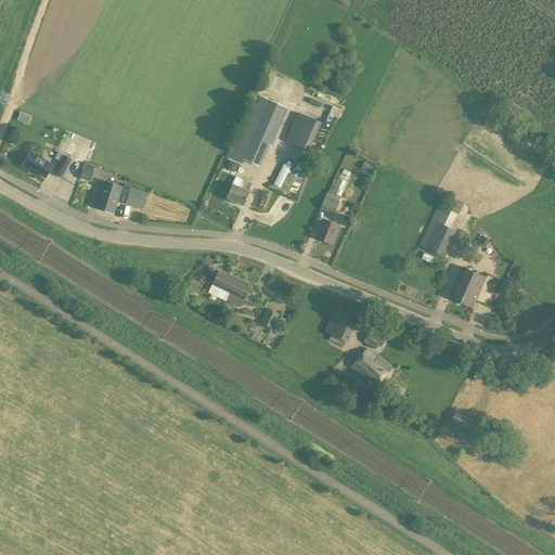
[(259,95),(249,117),(245,115),(226,158),(242,165),(244,160),(259,167),(268,145),(271,146),(288,108),(259,95)]
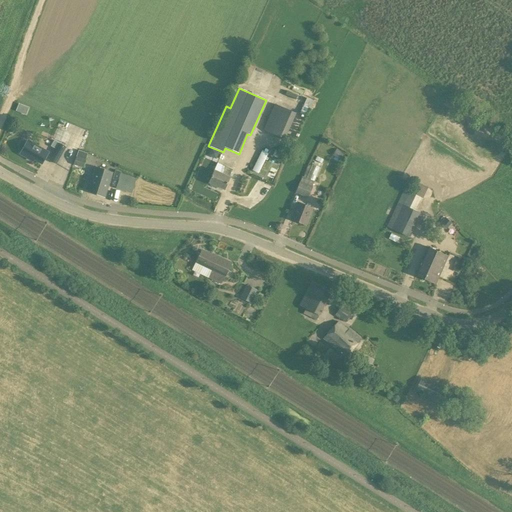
[(307,98),(303,106),(309,109),(310,109),(314,101),(307,98)]
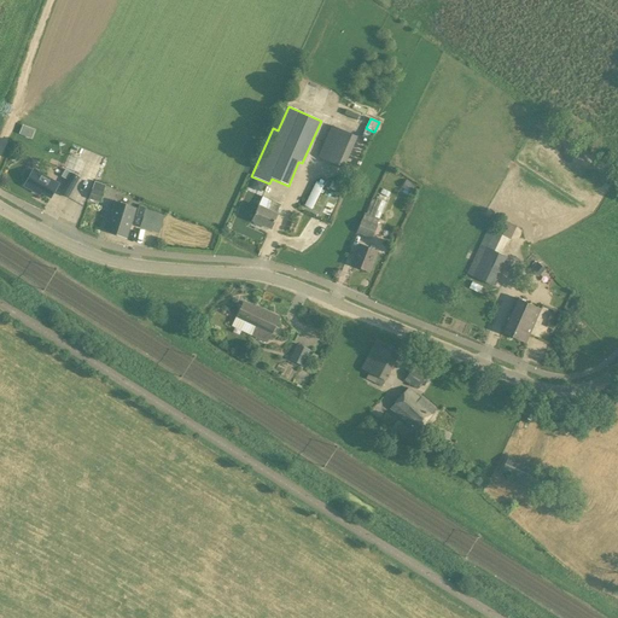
[(18,134),(30,138),(33,130),(22,126),(18,134)]
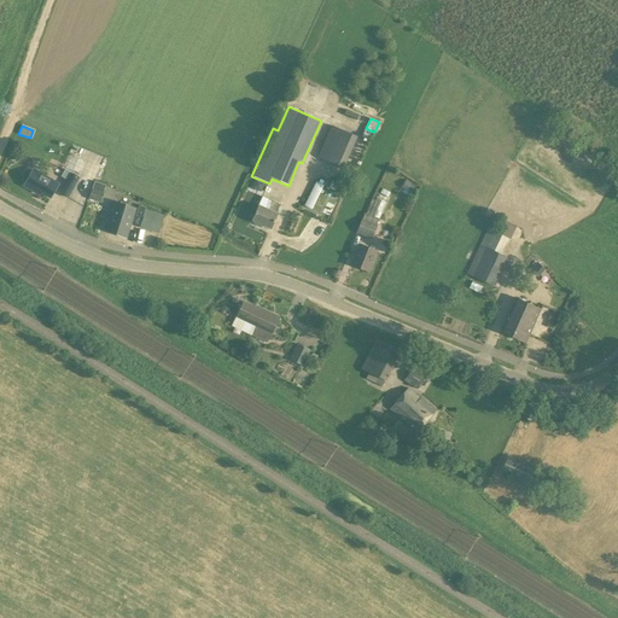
[(343,169),(357,136),(331,126),(318,157),(343,169)]
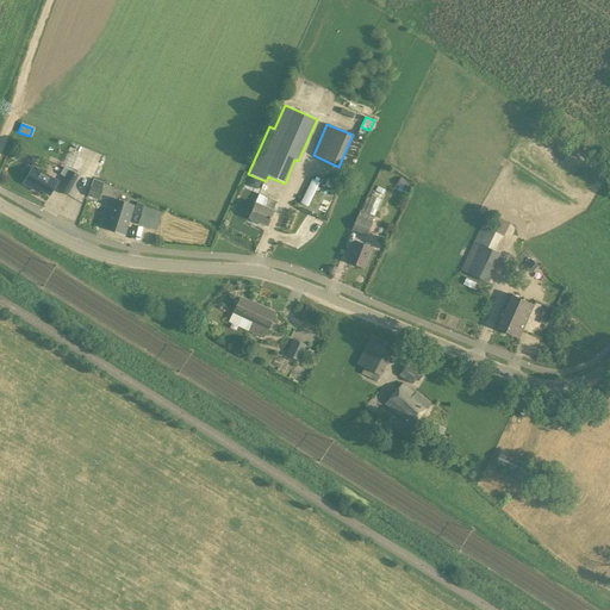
[(67,195),(79,175),(63,167),(60,174),(66,178),(58,191),(67,195)]
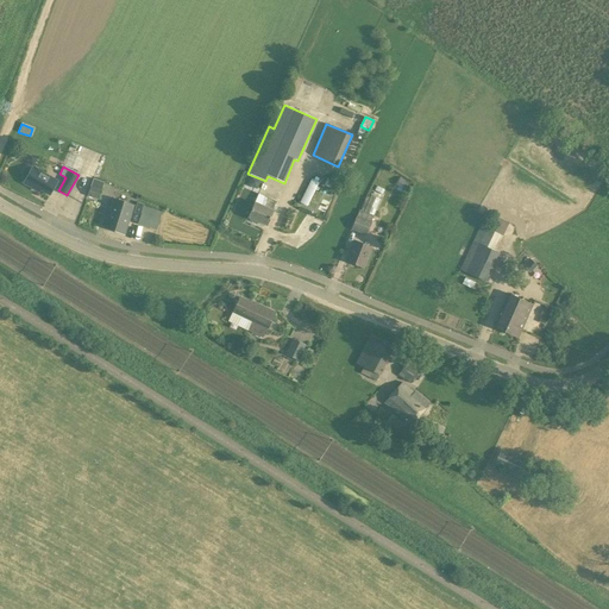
[(49,195),(57,181),(33,168),(24,183),(32,188),(33,186),(49,195)]
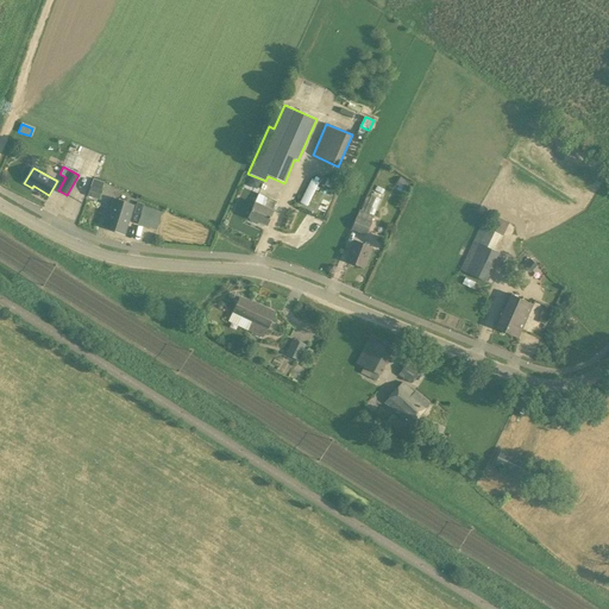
[(395,186),(405,190),(409,183),(400,177),(395,186)]
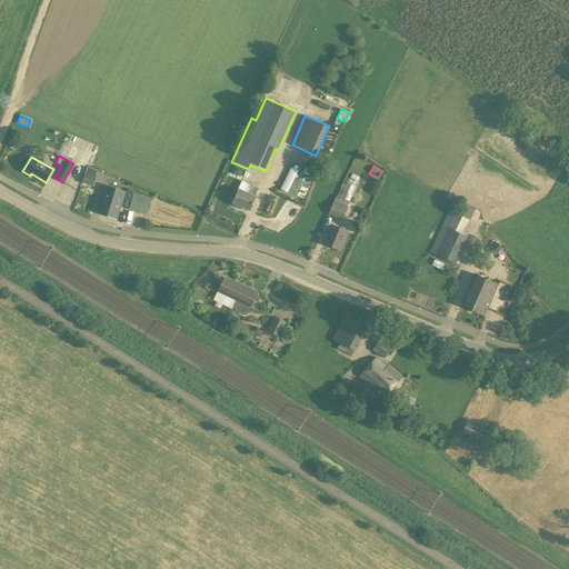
[(81,183),(92,187),(97,170),(87,167),(81,183)]
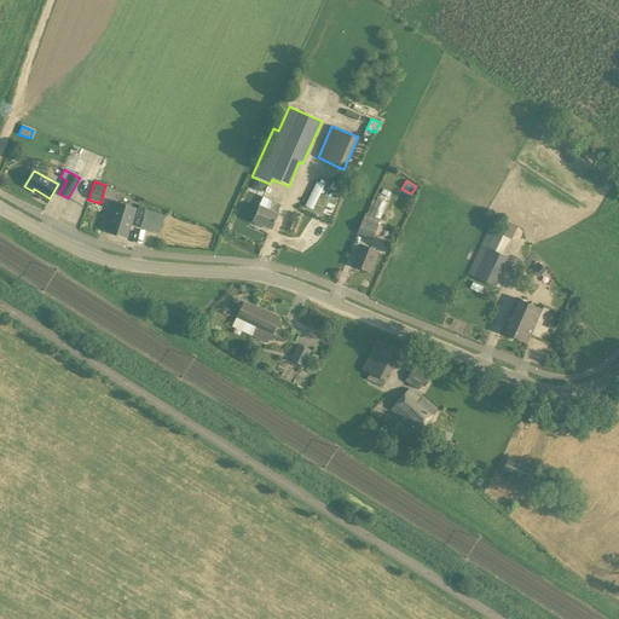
[(314,181),(304,206),(311,209),(323,185),(314,181)]
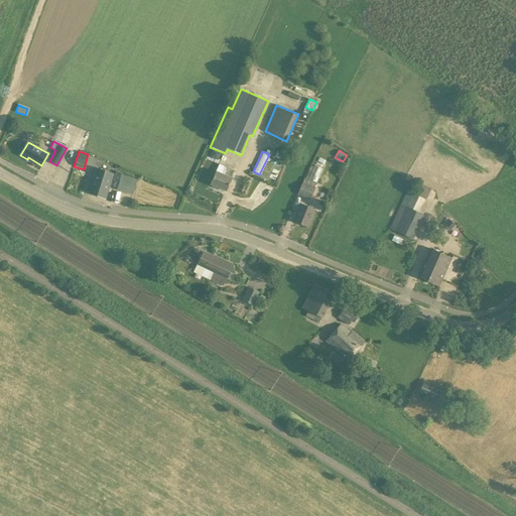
[(226,191),(234,171),(219,164),(210,184),(226,191)]
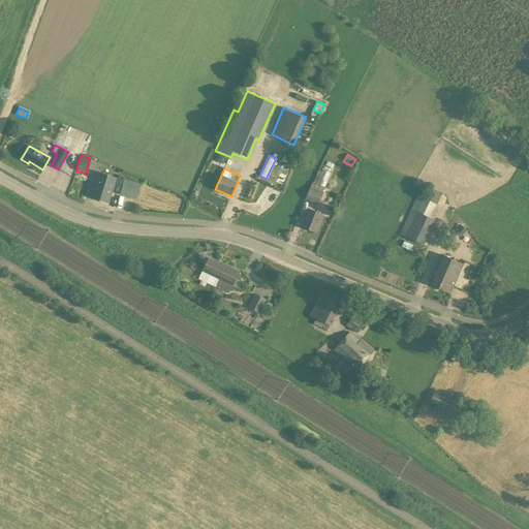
[(324,187),(330,173),(322,169),(316,184),(324,187)]
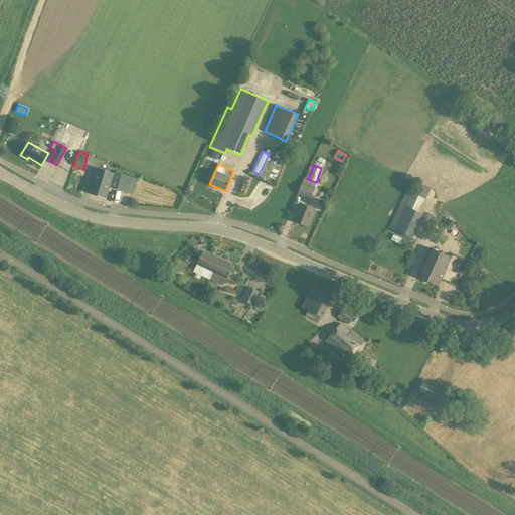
[(106,198),(113,173),(96,168),(88,192),(106,198)]
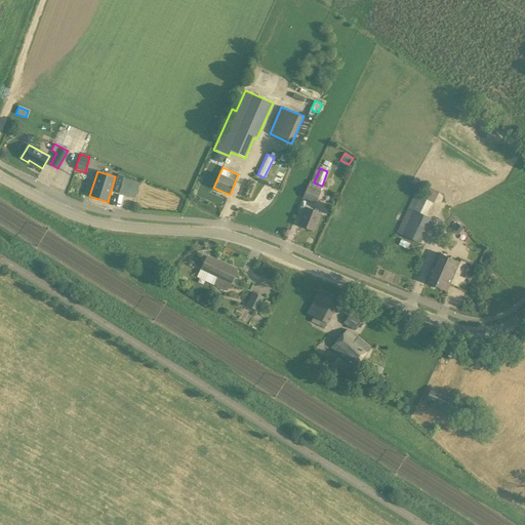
[(124,176),(118,174),(115,184),(121,186),(119,193),(134,198),(138,184),(123,178),(124,176)]
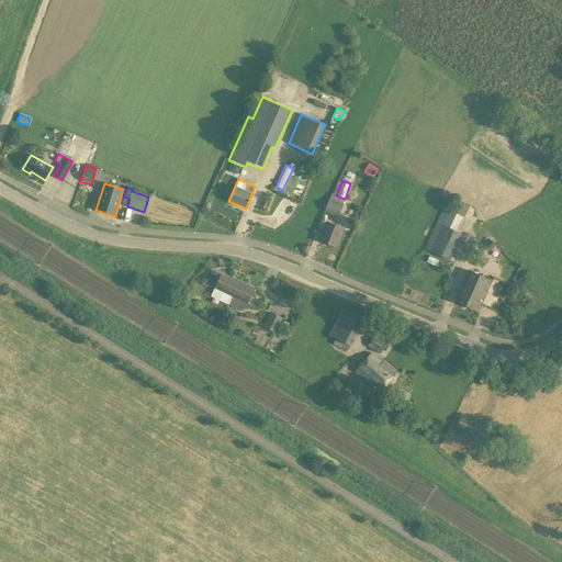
[(324,212),(338,217),(343,205),(345,199),(332,193),(329,200),(328,200),(324,212)]
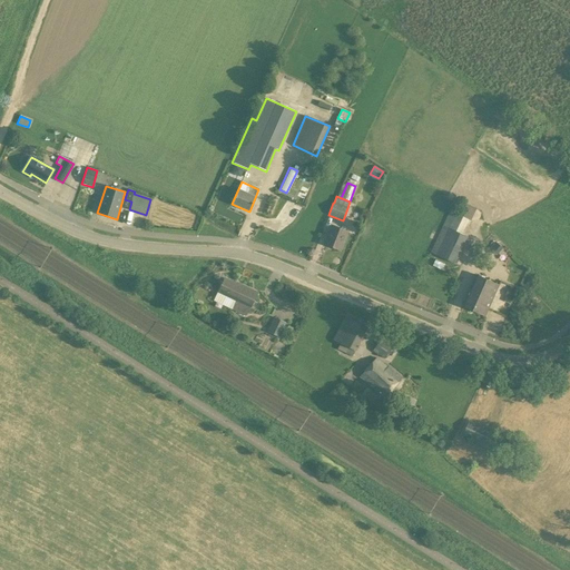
[(478,208),(464,203),(459,214),(450,210),(431,252),(455,264),(469,237),(464,235),(478,208)]
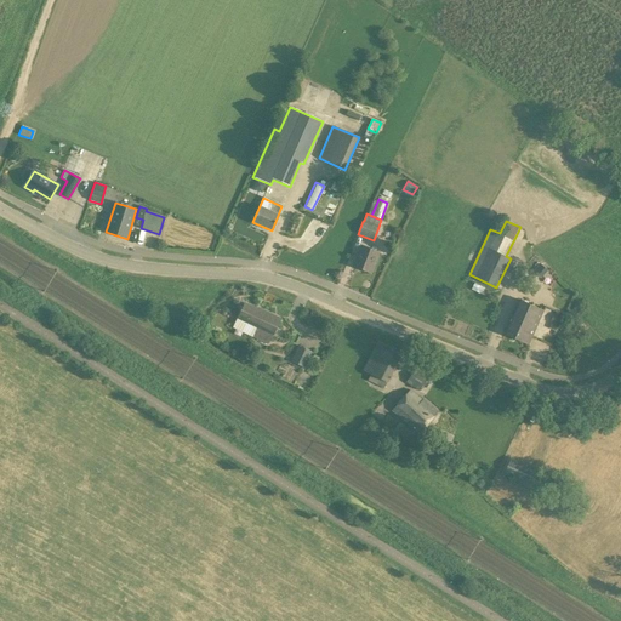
[(370,273),(379,252),(362,246),(353,266),(370,273)]
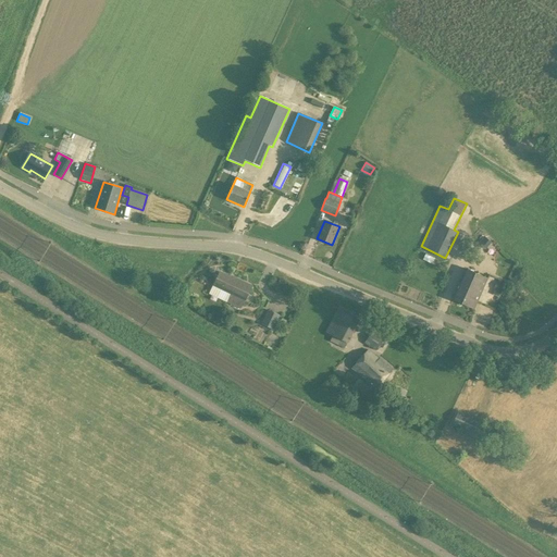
[(435,265),(437,260),(426,254),(423,259),(435,265)]
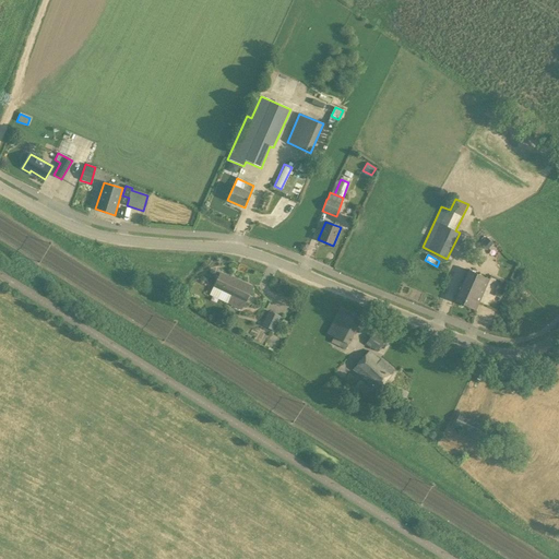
[(476,310),(489,280),(467,270),(454,300),(476,310)]
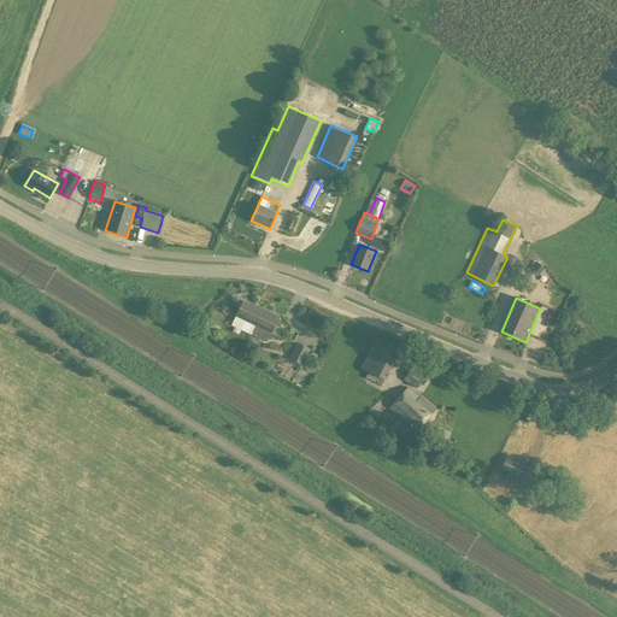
[(230,325),(266,342),(270,333),(271,334),(280,317),(264,310),(264,311),(244,301),(235,316),(230,325)]
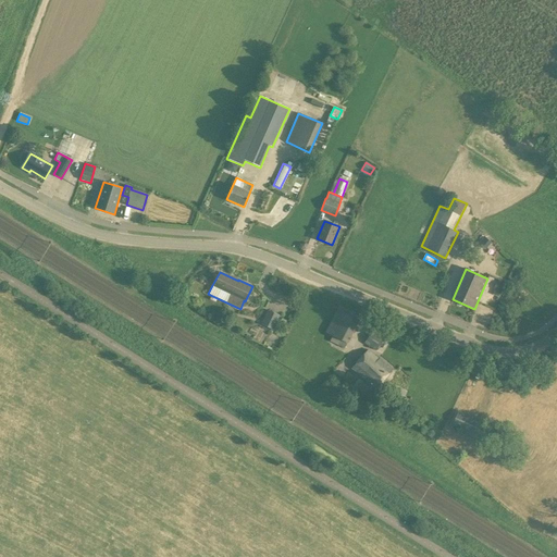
[(330,342),(344,348),(347,344),(359,320),(336,309),(324,332),(332,336),(330,342)]
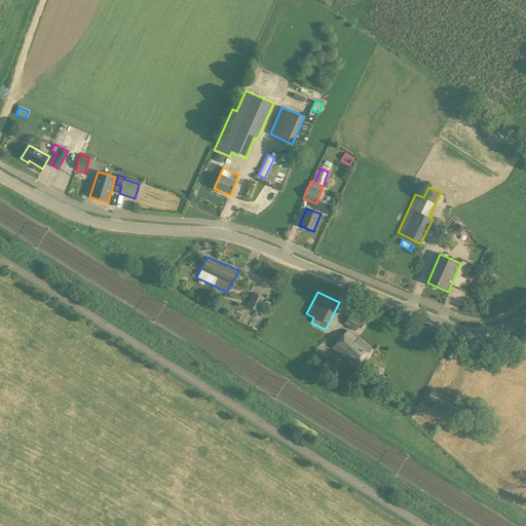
[(253,293),(247,306),(258,311),(258,309),(261,310),(265,302),(262,301),(264,298),(253,293)]
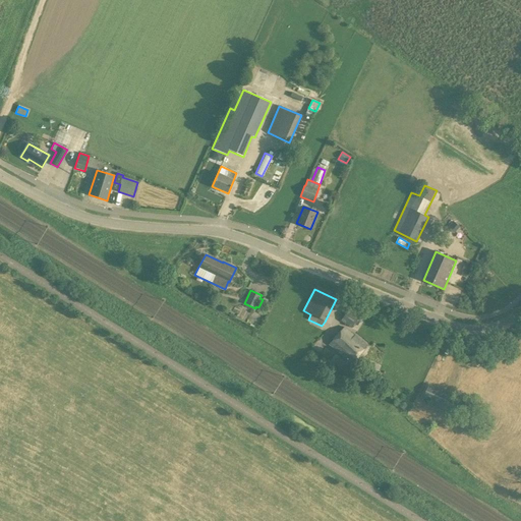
[(351,329),(359,317),(347,309),(340,321),(351,329)]
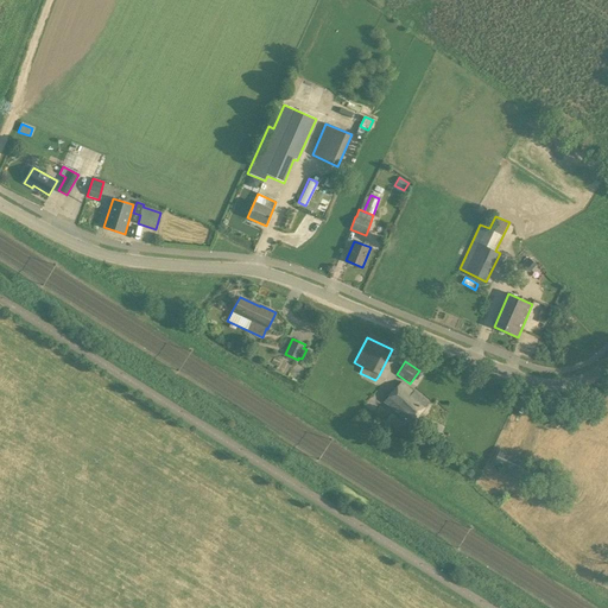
[(410,424),(429,403),(413,391),(413,392),(401,381),(384,401),(410,424)]
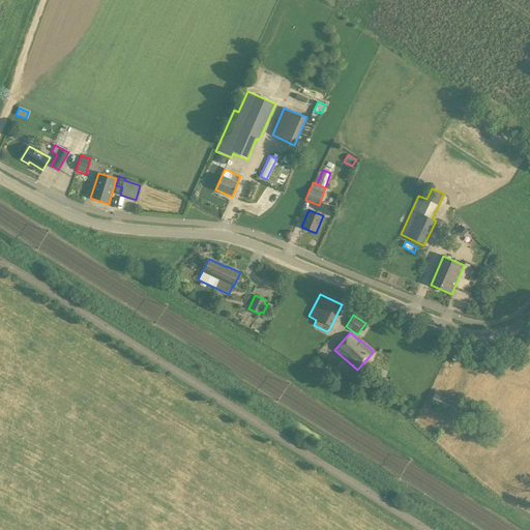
[(364,381),(379,387),(382,381),(367,375),(364,381)]
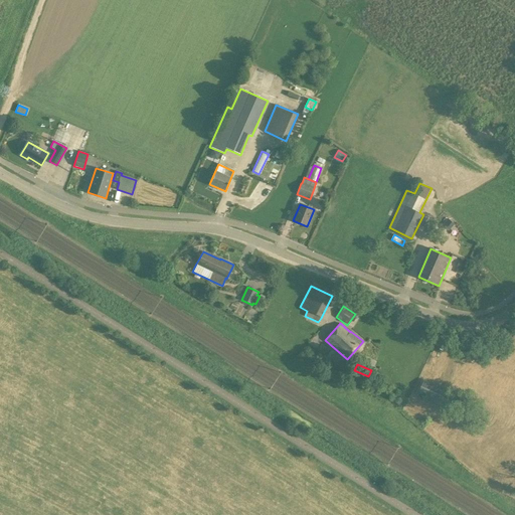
[(421,378),(415,393),(435,401),(441,386),(421,378)]
